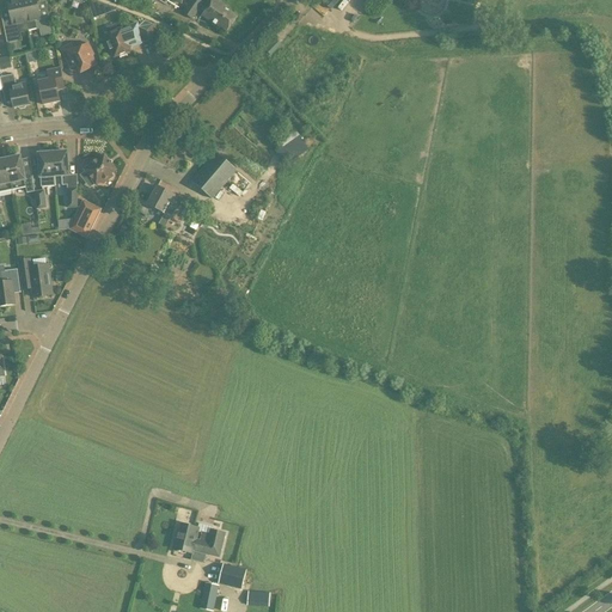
[(22,41),(20,32),(29,31),(22,0),(7,0),(12,25),(4,26),(7,43),(22,41)]
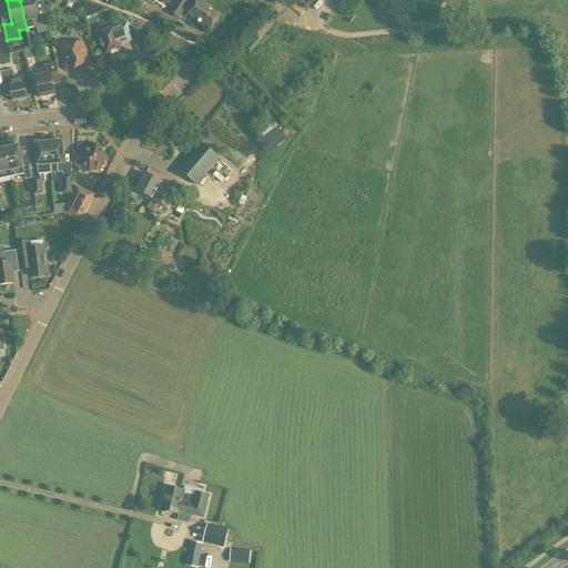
[(33,0),(20,0),(27,29),(34,27),(34,28),(37,28),(38,33),(49,31),(46,16),(38,18),(34,2),(33,0)]
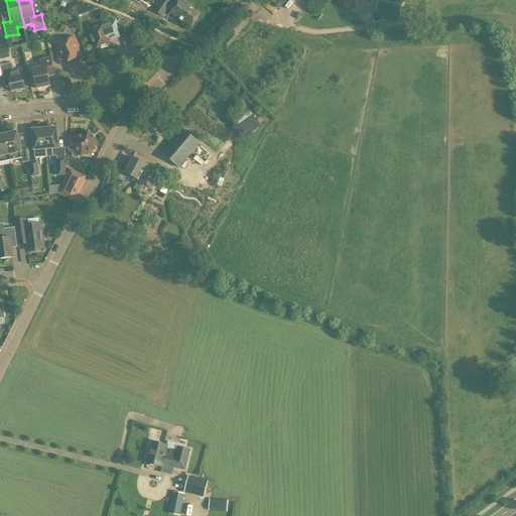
[(160,0),(153,11),(162,16),(167,9),(170,11),(177,0),(160,0)]
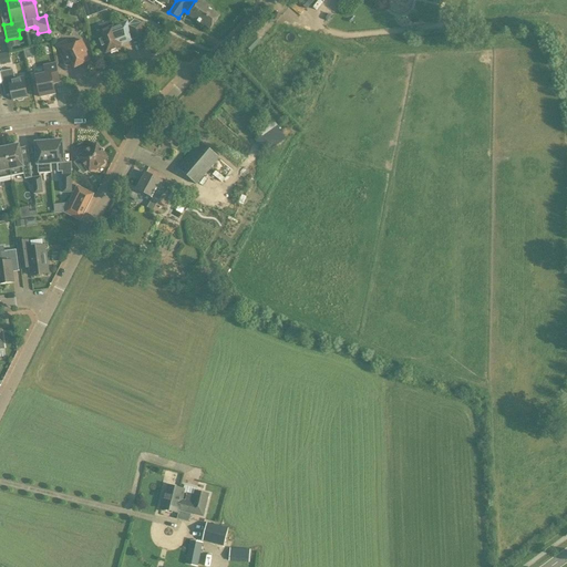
[(212,29),(220,16),(209,8),(210,6),(200,0),(197,0),(187,16),(196,20),(204,26),(205,24),(212,29)]
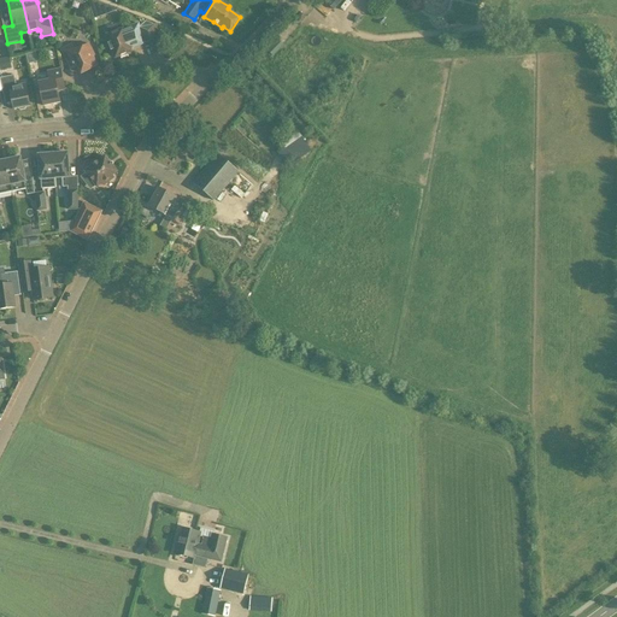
[(146,21),(140,28),(142,42),(159,39),(156,24),(146,21)]
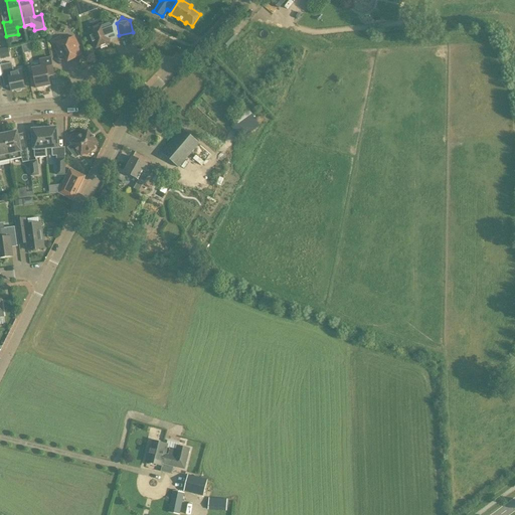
[(119,35),(117,23),(116,20),(103,25),(103,24),(90,30),(91,32),(88,33),(93,47),(96,46),(97,48),(110,43),(109,41),(117,38),(117,36),(119,35)]
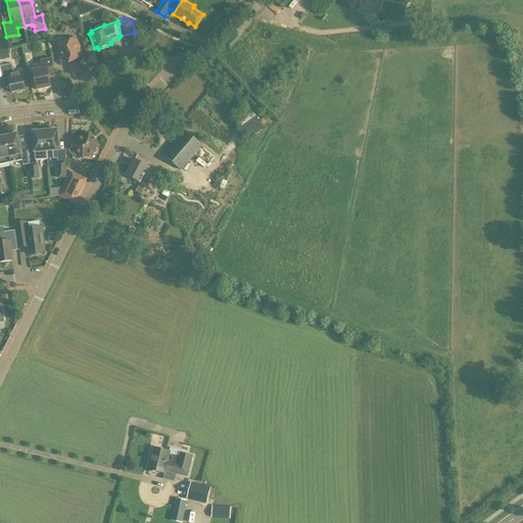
[(66,56),(69,62),(82,56),(79,48),(80,47),(76,38),(63,44),(60,38),(52,42),(60,59),(66,56)]
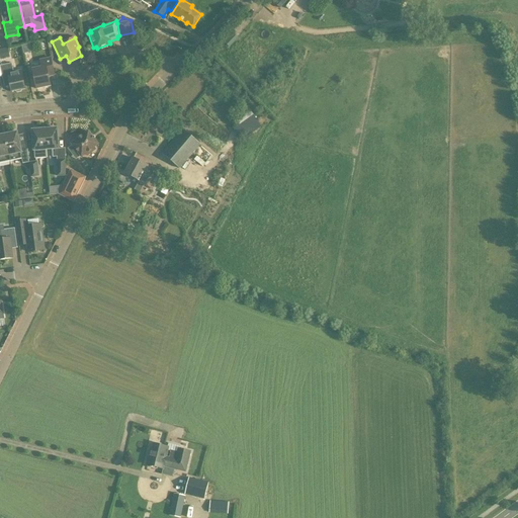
[(0,50),(0,63),(1,63),(0,60),(11,57),(9,48),(0,50)]
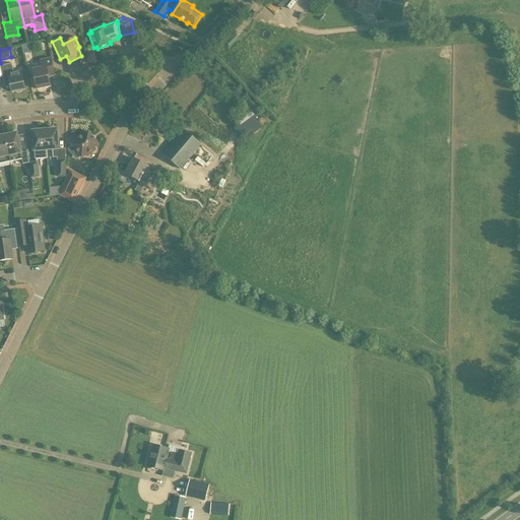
[(33,70),(37,89),(51,86),(48,72),(54,71),(51,59),(41,61),(42,68),(33,70)]
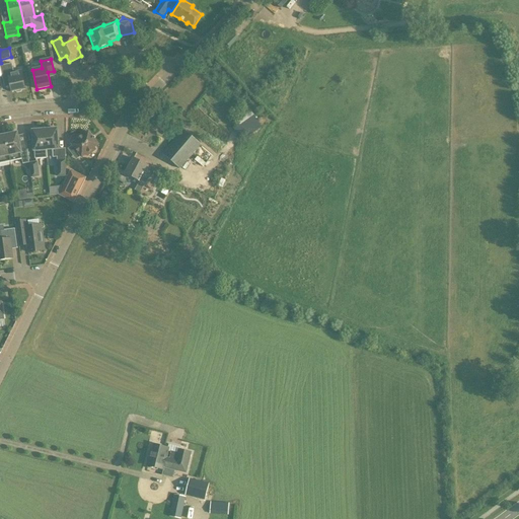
[(21,92),(22,90),(25,89),(21,71),(14,72),(12,63),(0,65),(0,66),(2,78),(8,76),(12,92),(15,91),(16,93),(21,92)]
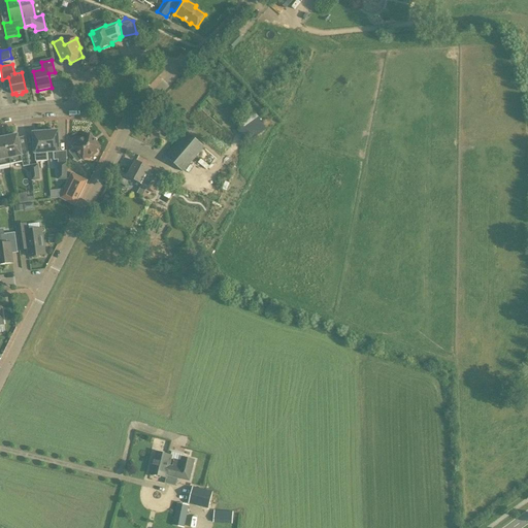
[(244,140),(246,143),(266,129),(259,118),(252,107),(245,112),(237,119),(243,127),(237,131),(244,140)]
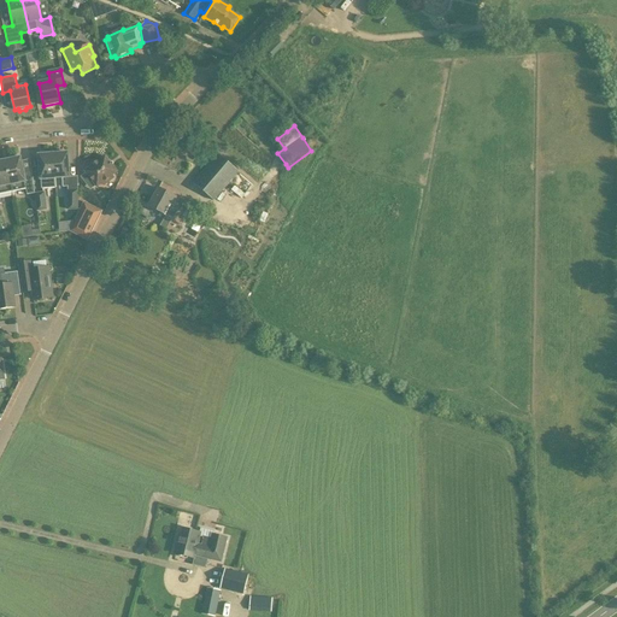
[(60,154),(53,154),(56,178),(63,177),(63,187),(70,187),(68,153),(66,153),(65,152),(60,152),(60,154)]
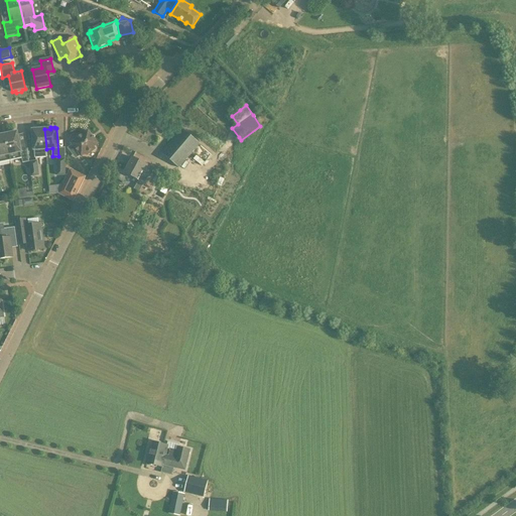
[(34,128),(34,130),(32,130),(34,158),(40,157),(40,149),(46,149),(44,129),(39,129),(38,128),(34,128)]
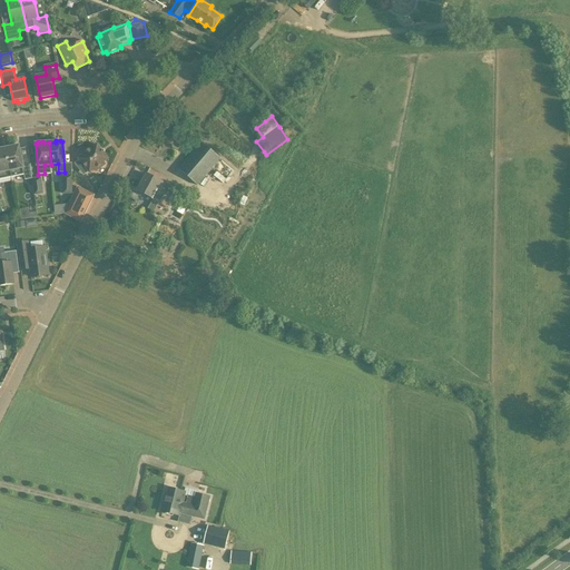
[(197,186),(220,159),(202,141),(186,160),(179,155),(172,164),(197,186)]
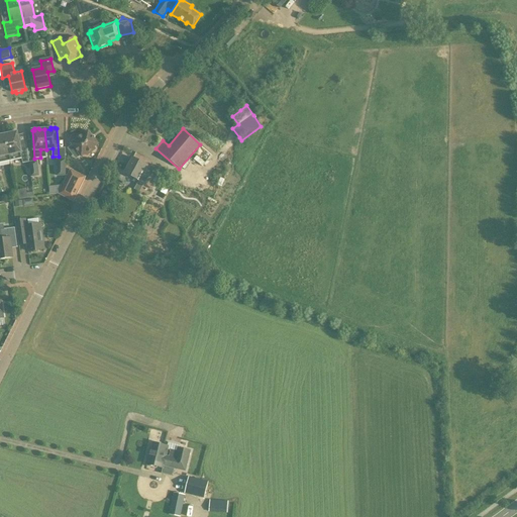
[(88,131),(84,134),(83,132),(75,139),(76,141),(72,144),(82,157),(85,153),(87,156),(95,148),(94,146),(98,143),(88,131)]
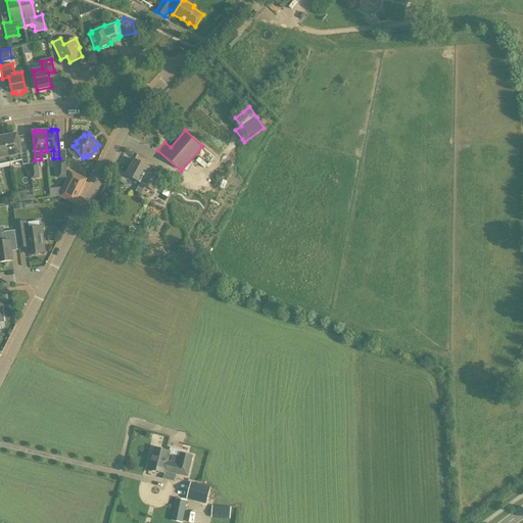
[(17,134),(5,136),(10,162),(21,160),(22,165),(30,164),(27,145),(19,146),(17,134)]
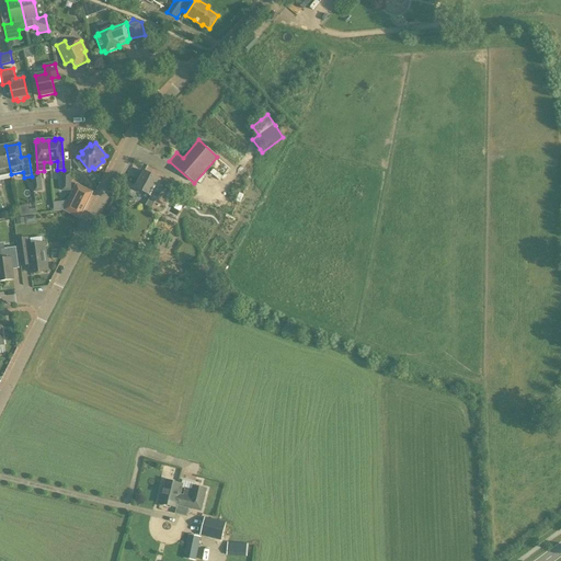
[(0,181),(0,176),(11,174),(6,146),(0,147),(0,181),(0,182),(0,181)]
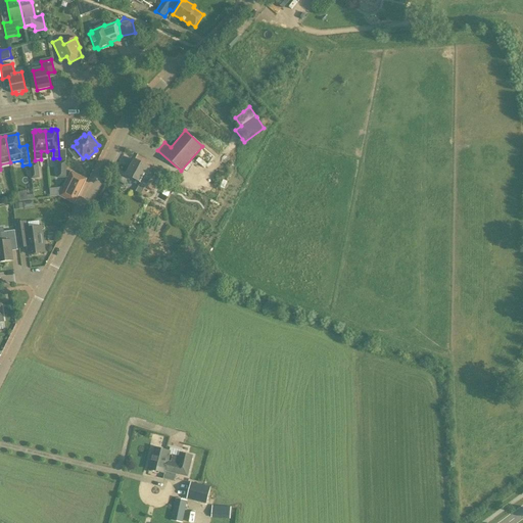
[(152,178),(155,172),(148,168),(148,167),(135,159),(126,175),(140,182),(144,174),(152,178)]
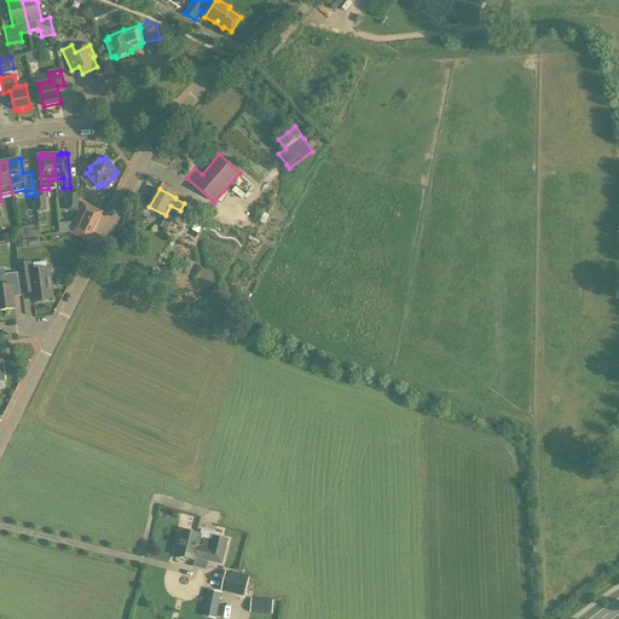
[(47,210),(45,194),(35,195),(38,212),(47,210)]
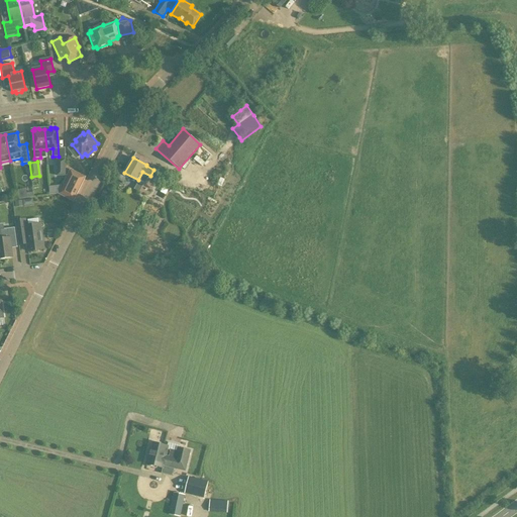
[(84,179),(69,172),(58,194),(73,201),(84,179)]
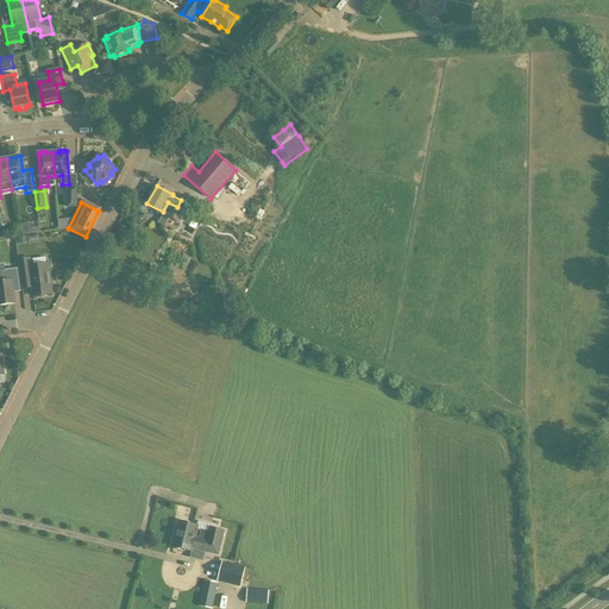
[(22,289),(32,288),(33,296),(52,294),(48,264),(31,267),(31,257),(18,259),(22,289)]
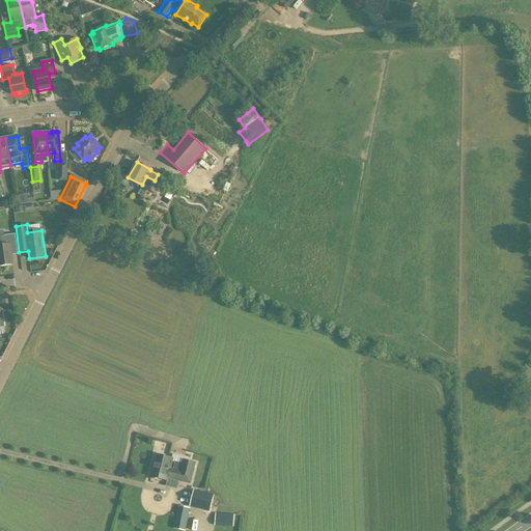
[(15,234),(4,235),(4,230),(0,230),(0,266),(12,264),(11,255),(18,254),(15,234)]
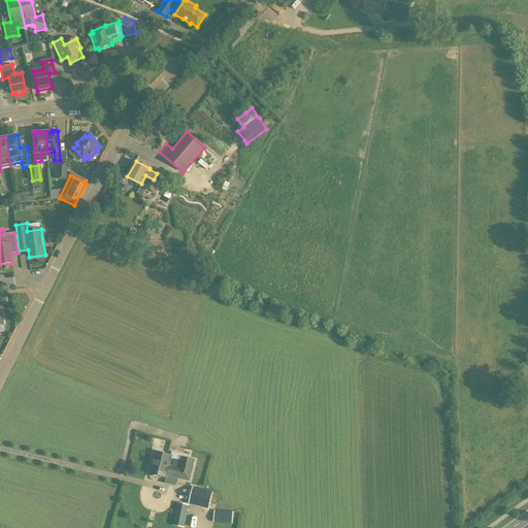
[(167,475),(190,481),(195,461),(183,458),(182,461),(174,459),(172,467),(169,466),(172,457),(157,453),(154,467),(152,466),(150,473),(166,477),(167,476),(167,475)]
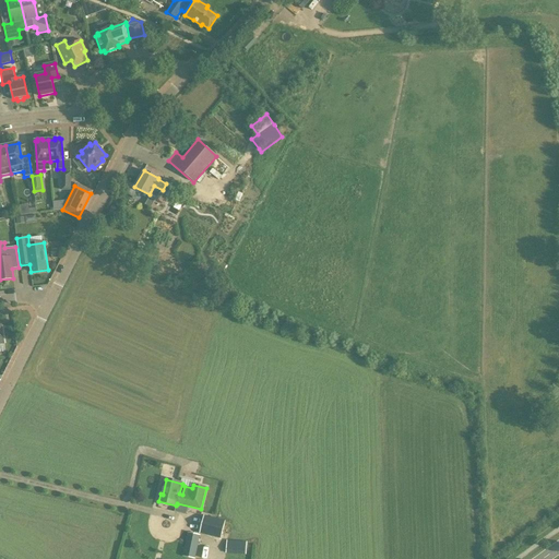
[(222,538),(226,522),(204,516),(200,533),(222,538)]
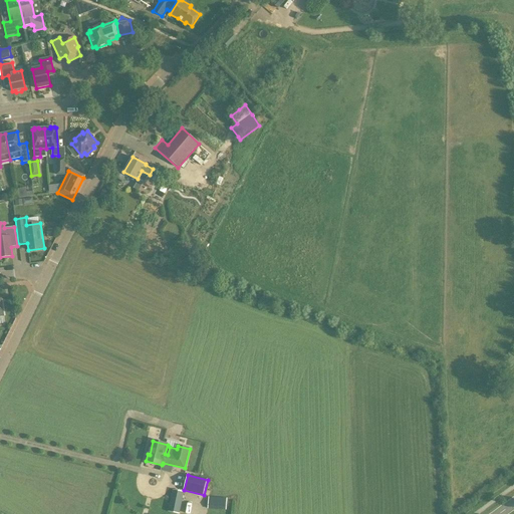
[(184,493),(182,492),(173,490),(169,512),(179,513),(184,493)]
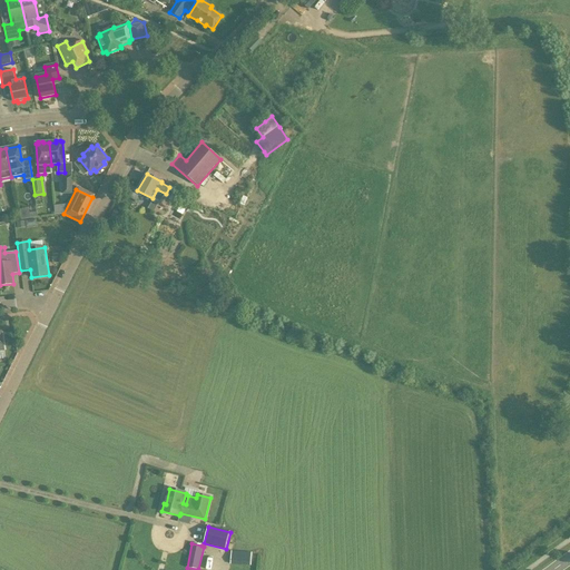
[(232,546),(231,564),(251,566),(252,557),(252,547),(234,546),(232,546)]
